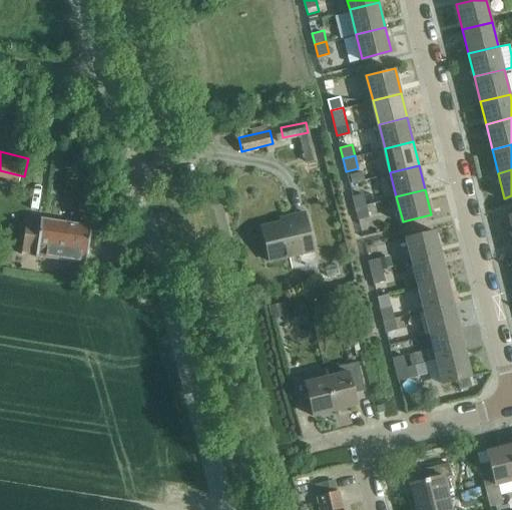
[(353,195),(355,206),(367,204),(364,192),(353,195)]
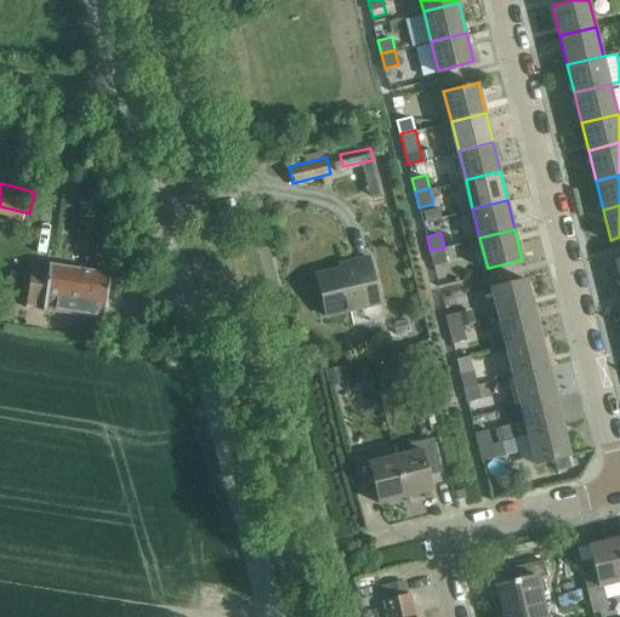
[(444,247),(430,250),(433,266),(448,262),(444,247)]
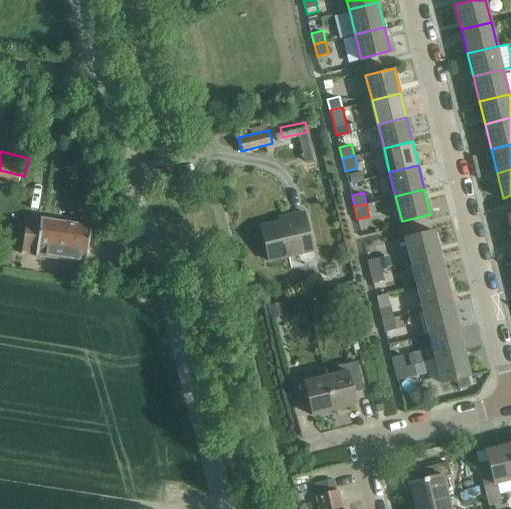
[(260,226),(268,259),(314,248),(305,211),(291,214),(292,218),(260,226)]
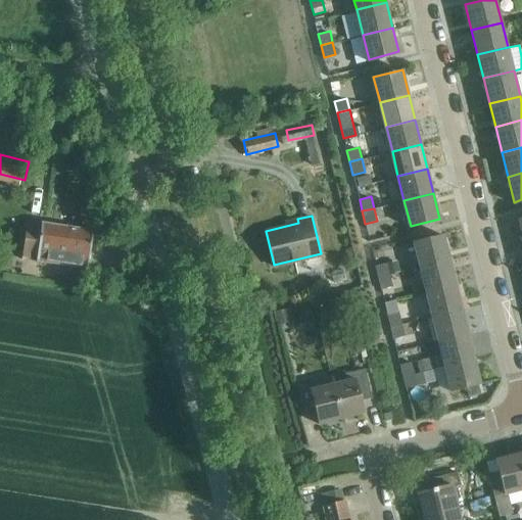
[(37,261),(88,268),(94,229),(28,220),(22,255),(38,257),(37,261)]
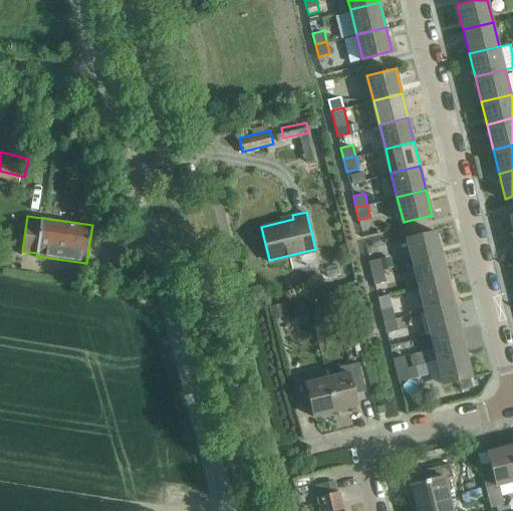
[(407,237),(414,262),(442,255),(436,230),(407,237)]
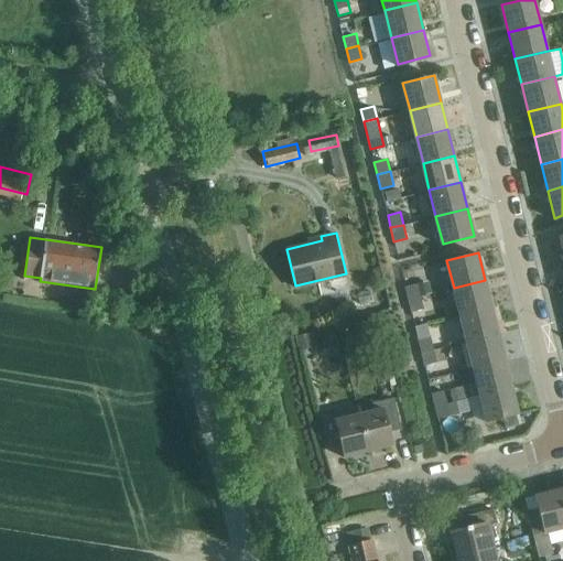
[(454,288),(461,314),(491,308),(485,280),(454,288)]
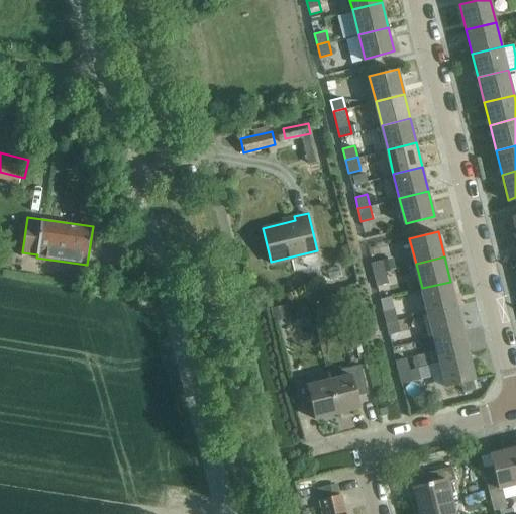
[(371,262),(374,274),(386,271),(383,259),(371,262)]
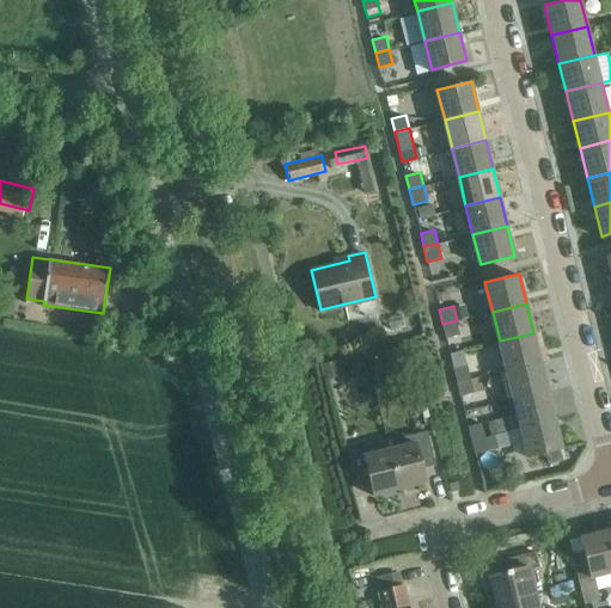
[(389,317),(391,327),(405,324),(403,313),(389,317)]
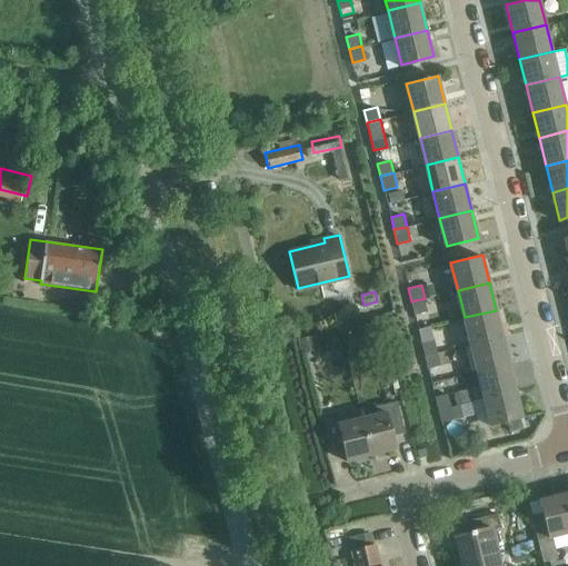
[(425,298),(411,301),(415,315),(428,311),(425,298)]
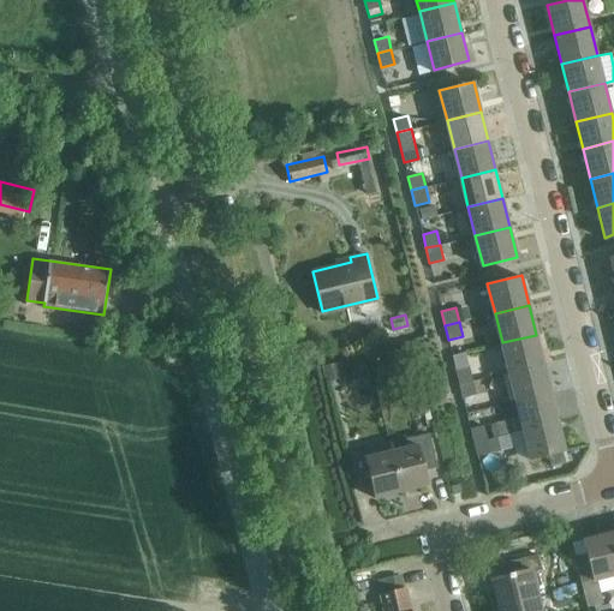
[(502,342),(508,372),(543,364),(536,335),(502,342)]
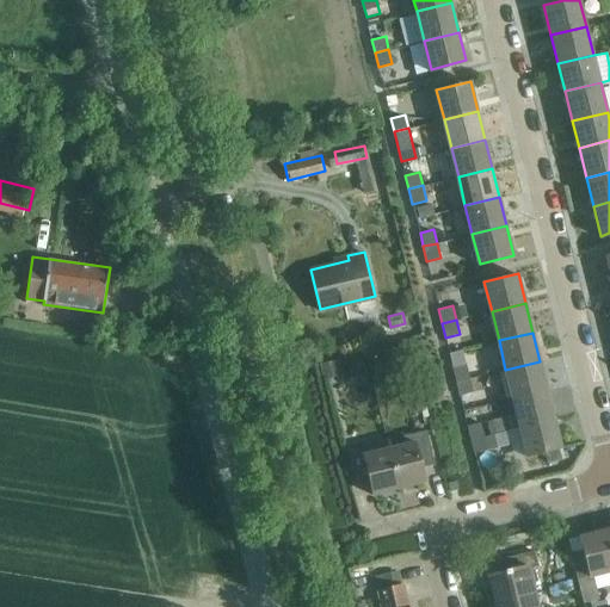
[(406,344),(395,347),(399,361),(410,358),(406,344)]
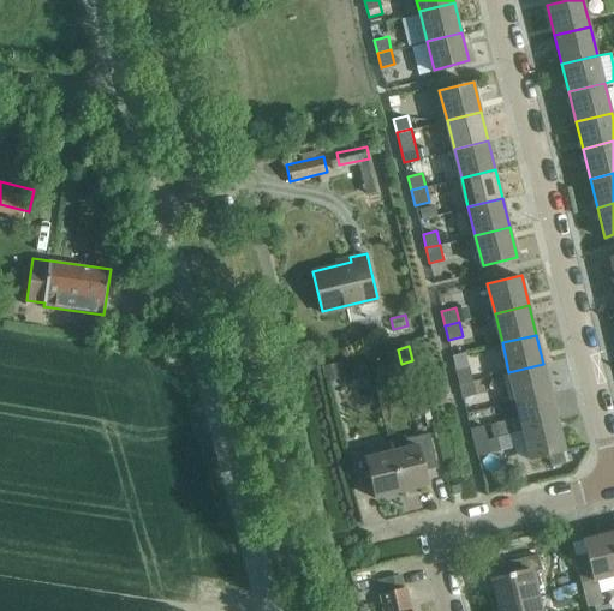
[(370,351),(352,352),(356,384),(373,382),(370,351)]
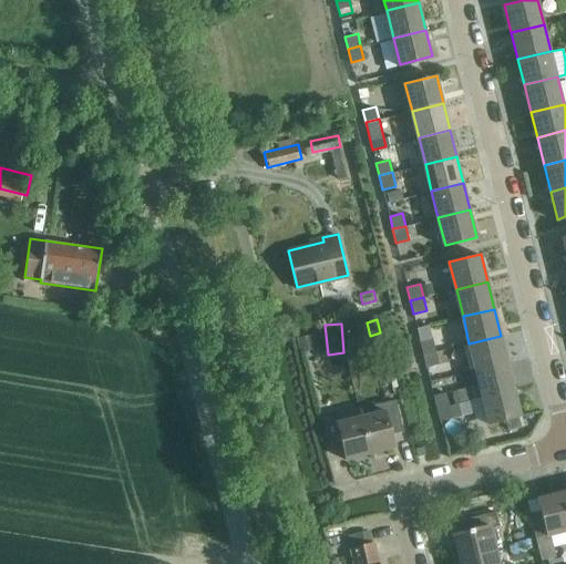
[(315,334),(298,337),(300,351),(317,348),(315,334)]
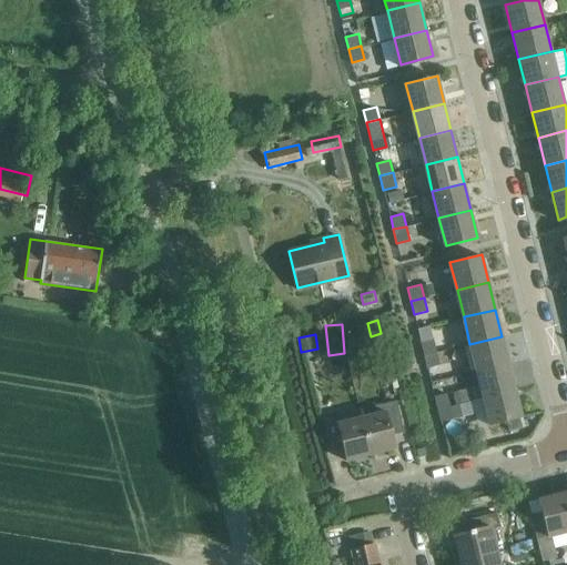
[(469,344),(476,371),(508,362),(502,336),(469,344)]
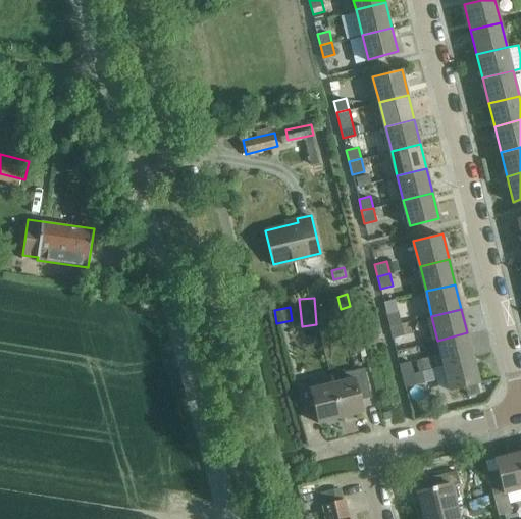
[(386,314),(389,326),(402,323),(399,311),(386,314)]
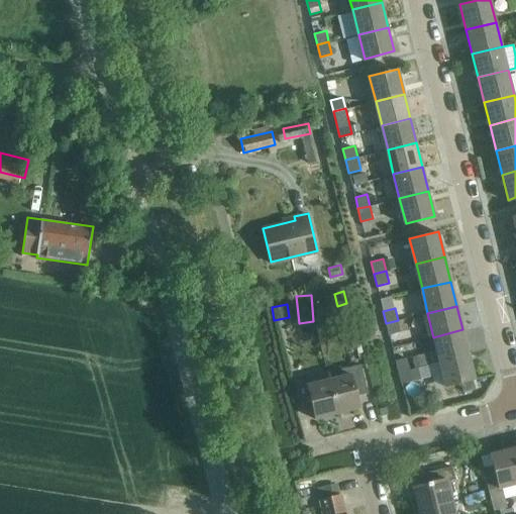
[(404,323),(420,322),(419,311),(403,313),(404,323)]
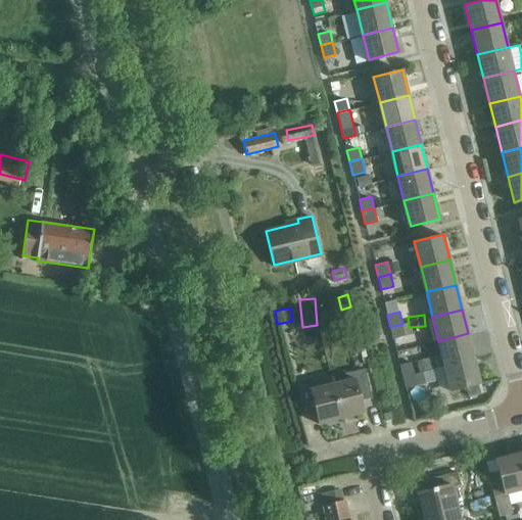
[(402,324),(390,327),(393,338),(405,335),(402,324)]
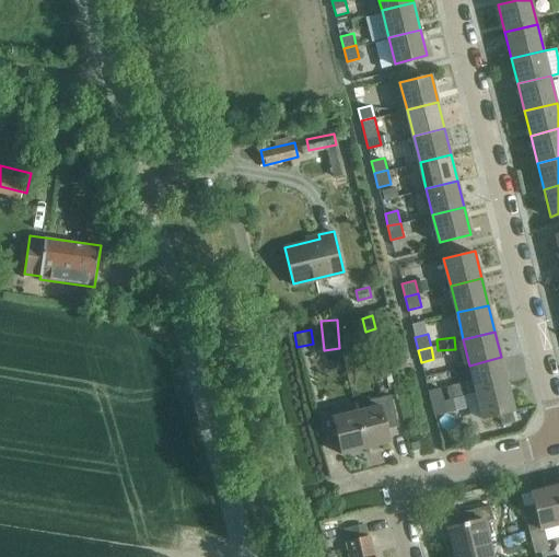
[(469,366),(476,392),(508,384),(501,357),(469,366)]
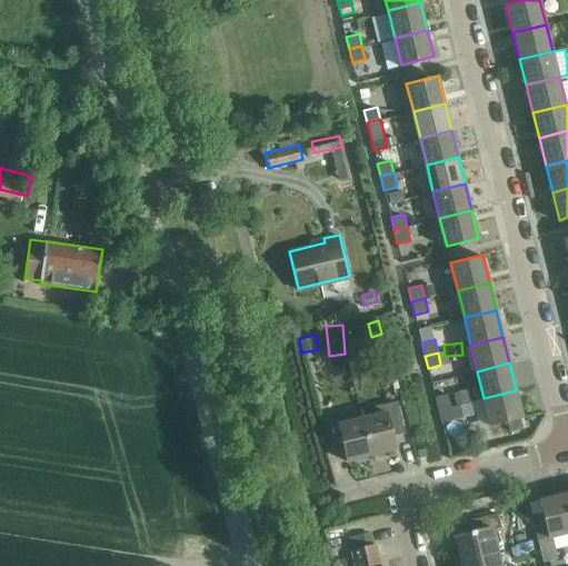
[(516,390),(484,398),(490,426),(522,418),(516,390)]
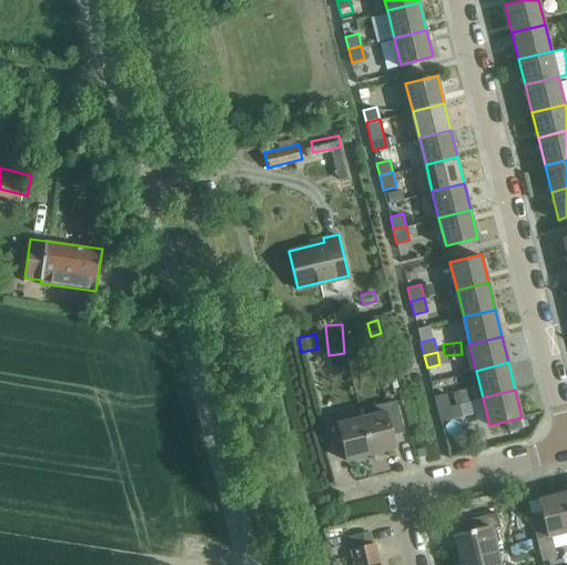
[(445,393),(434,395),(437,409),(448,405),(445,393)]
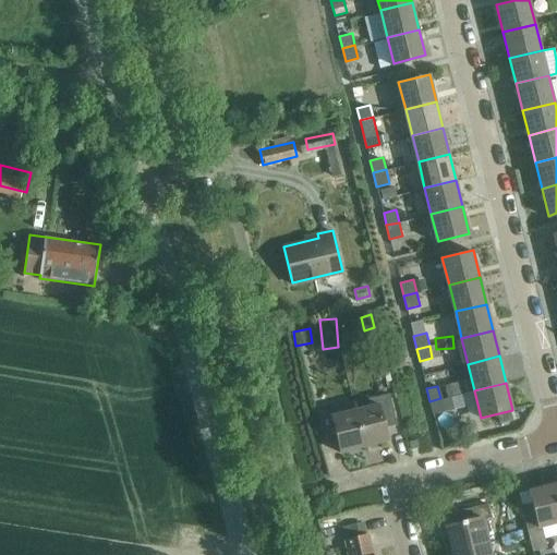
[(371,406),(354,410),(364,446),(389,439),(386,426),(397,424),(389,393),(368,398),(371,406)]
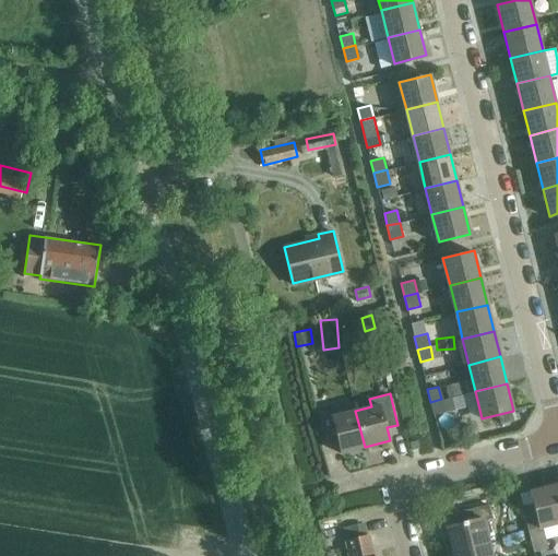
[(430,402),(434,415),(444,412),(441,399),(430,402)]
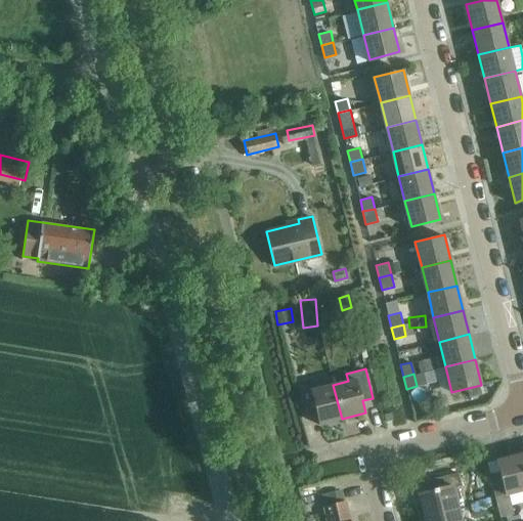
[(342,419),(333,385),(319,388),(317,381),(297,386),(304,415),(316,411),(319,424),(342,419)]
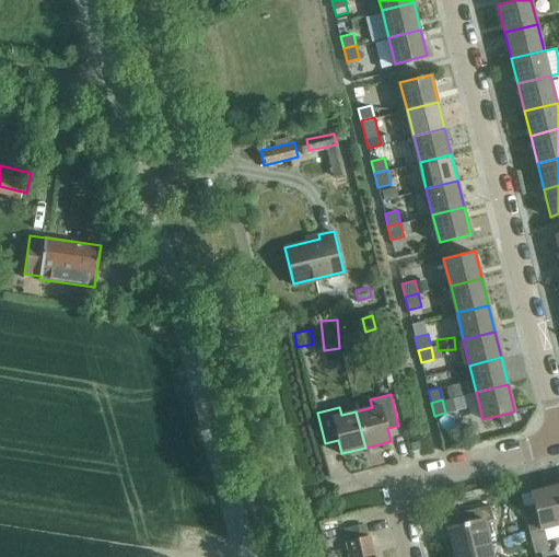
[(558,491),(557,484),(531,490),(534,502),(523,506),(534,552),(548,548),(544,528),(558,523),(558,491)]
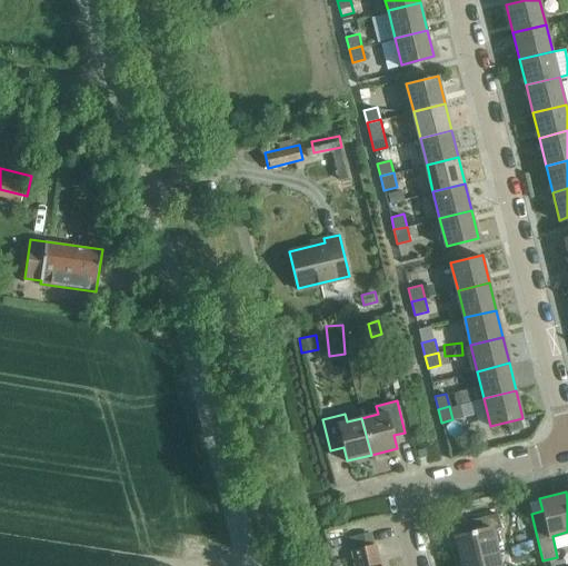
[(452,535),(459,562),(498,552),(492,528),(501,526),(497,512),(462,520),(466,532),(452,535)]
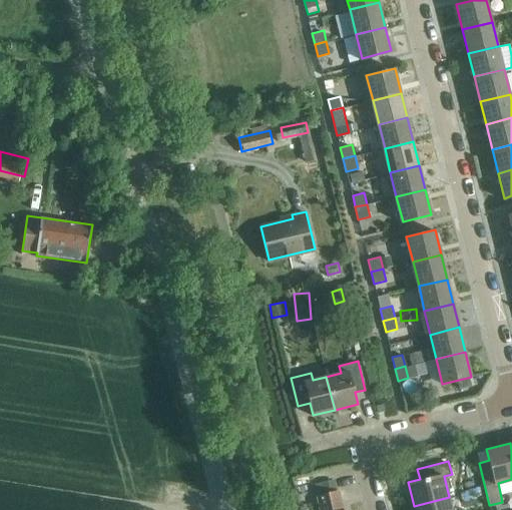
[(346,509),(347,509),(343,509),(339,490),(318,495),(321,509),(346,509)]
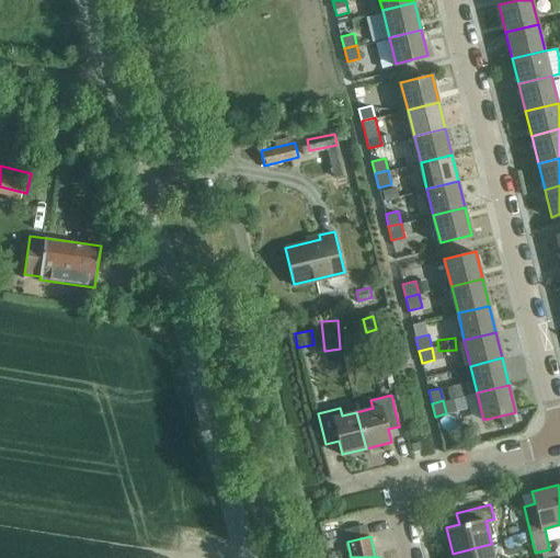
[(453,554),(454,557),(494,557),(491,544),(453,554)]
